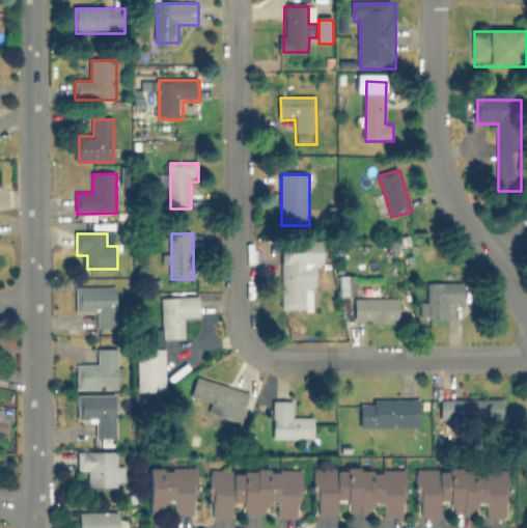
[(324,266),(324,243),(283,243),(283,311),(314,311),(314,266),(324,266)]
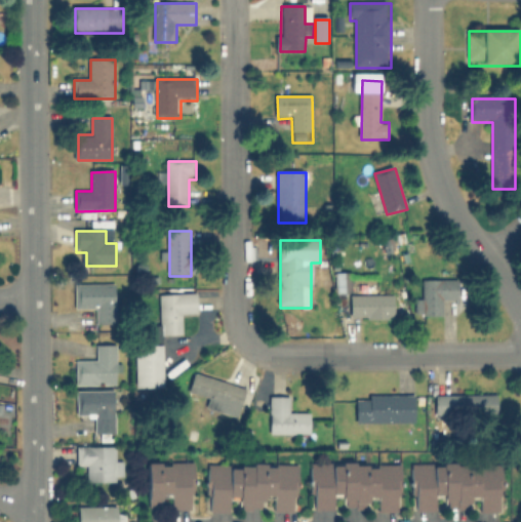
[(337,295),(354,294),(353,274),(337,275),(337,295)]
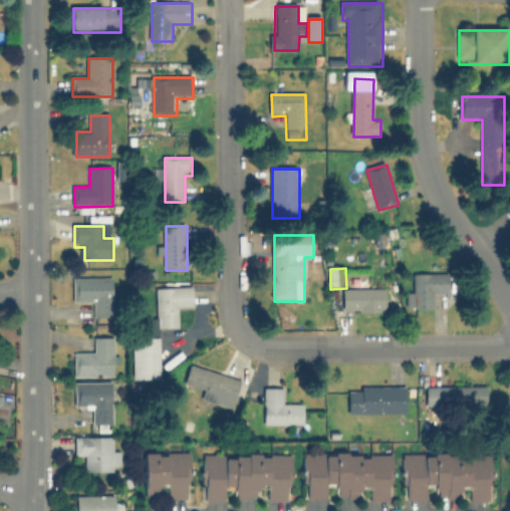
[(450,275),(414,275),(414,310),(436,310),(436,296),(450,296),(450,275)]
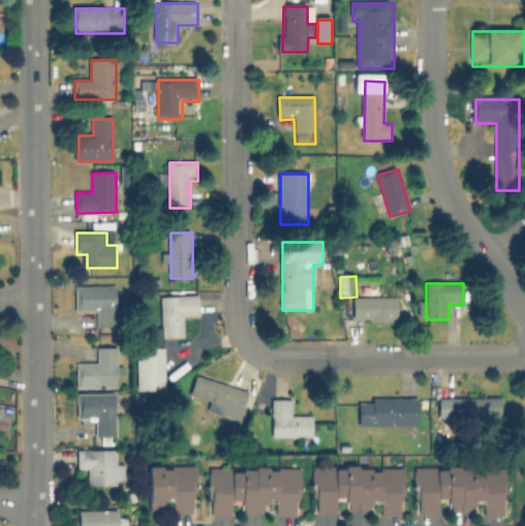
[(117,287),(79,287),(79,315),(96,315),(96,328),(117,328),(117,287)]
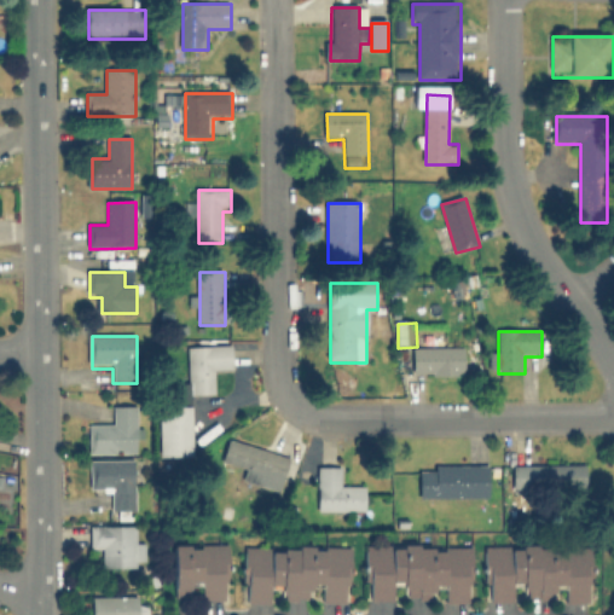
[(415,349),(415,377),(467,377),(467,349),(447,349),(447,340),(430,340),(430,349),(415,349)]
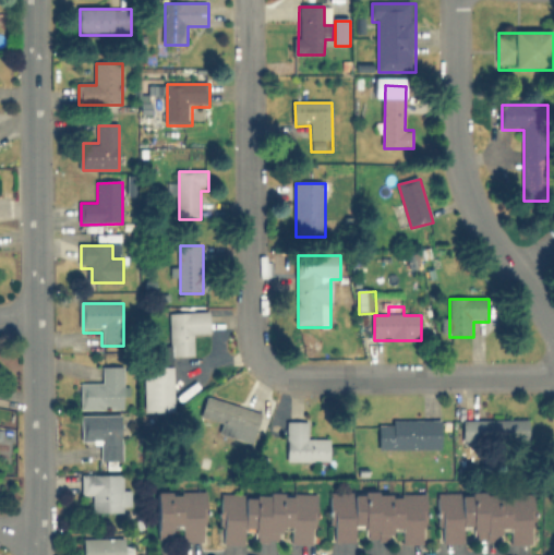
[(176,413),(176,358),(196,358),(196,335),(212,335),(212,314),(172,314),(172,348),(163,348),(163,369),(146,369),(146,414),(176,413)]
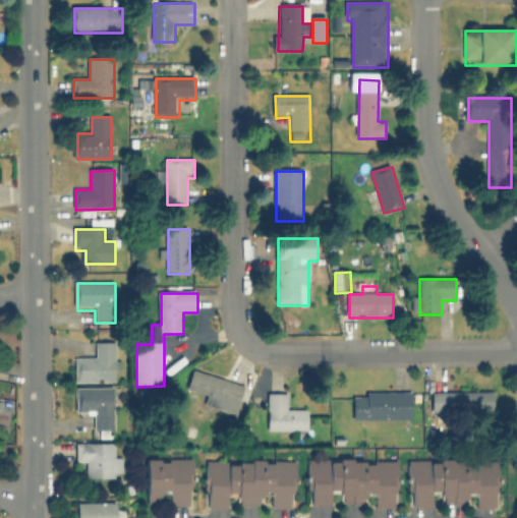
[(77,384),(118,384),(118,343),(98,343),(98,359),(77,359),(77,384)]
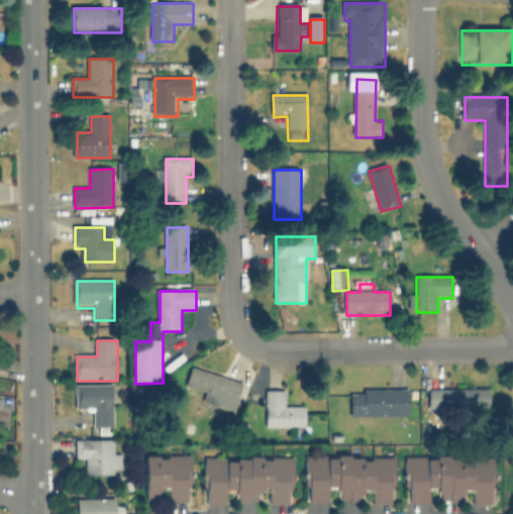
[(244,385),(194,368),(187,389),(206,395),(204,402),(235,412),(244,385)]
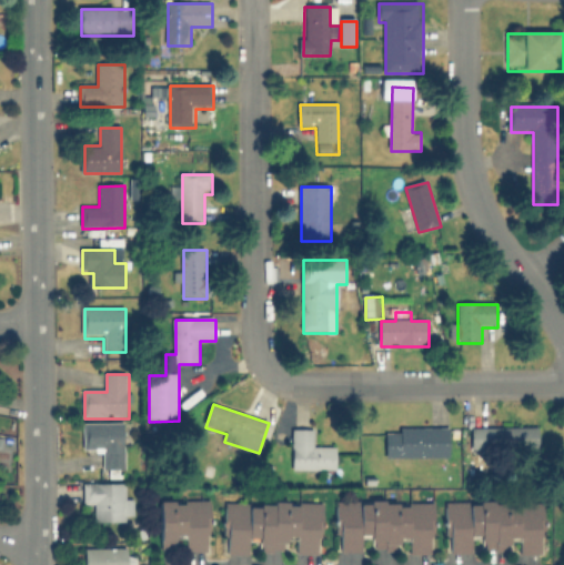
[(86,453),(107,453),(107,478),(126,478),(126,424),(86,424),(86,453)]
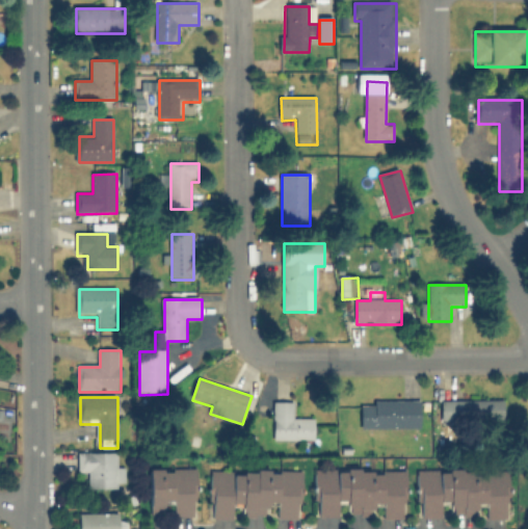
[(421,401),(363,401),(363,430),(421,430),(421,401)]
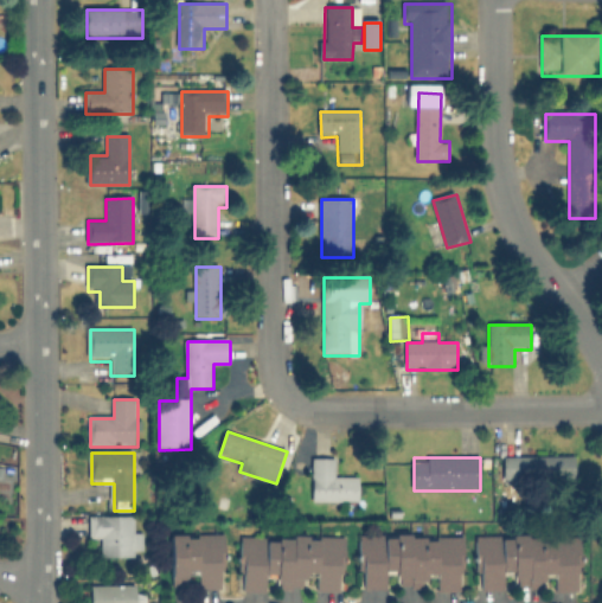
[(576,481),(576,457),(505,457),(505,481),(576,481)]
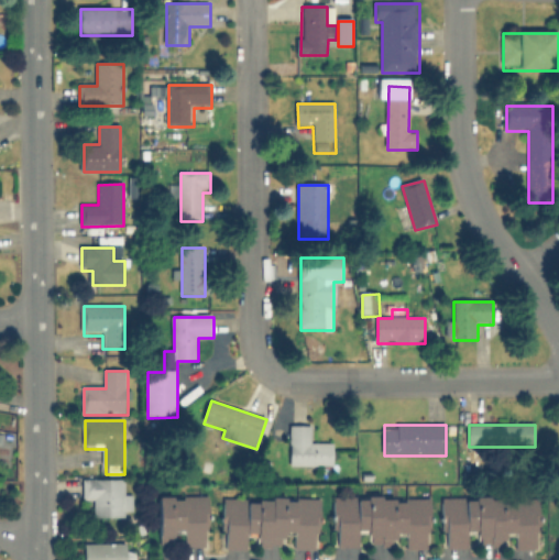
[(335,468),(335,443),(315,443),(315,427),(292,427),(292,468),(335,468)]
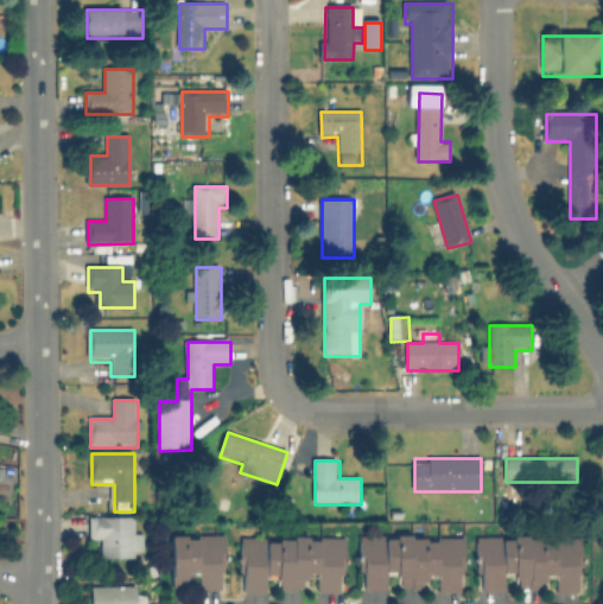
[(145,535),(137,535),(137,519),(91,519),(91,542),(105,542),(105,559),(145,559),(145,535)]
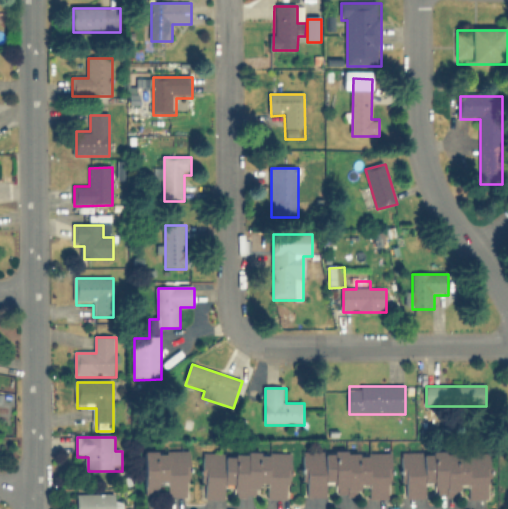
[(146,452),(147,497),(161,497),(161,489),(169,489),(169,498),(192,498),(192,451),(146,452)]
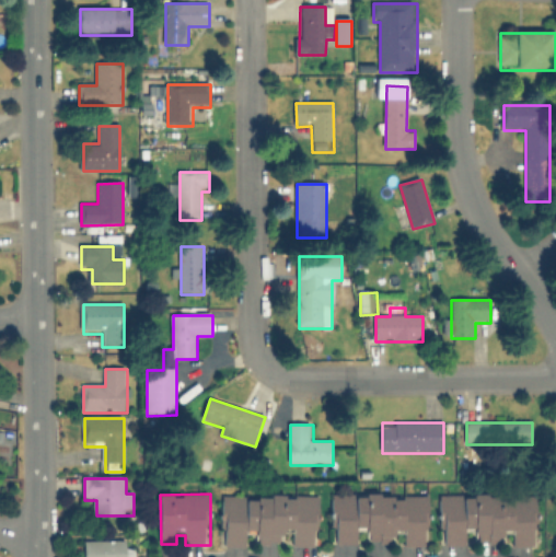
[(222,548),(253,549),(253,547),(285,547),(285,536),(293,537),(293,547),(320,548),(321,497),(223,495),(222,548)]
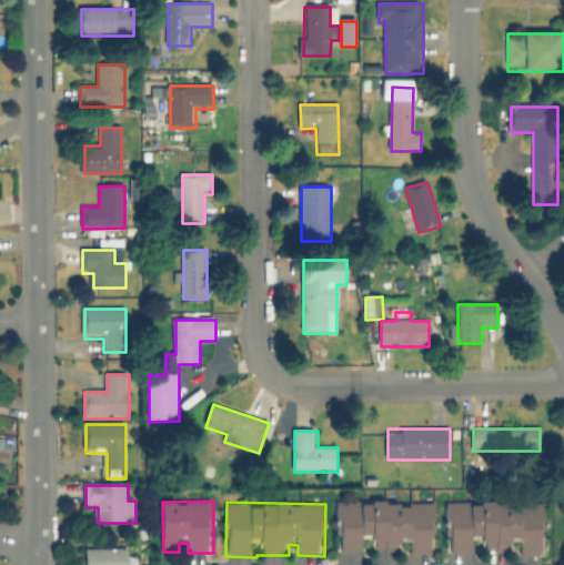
[(338,503),(338,555),(365,554),(365,542),(374,542),(374,554),(408,554),(408,555),(436,555),(435,502),(338,503)]
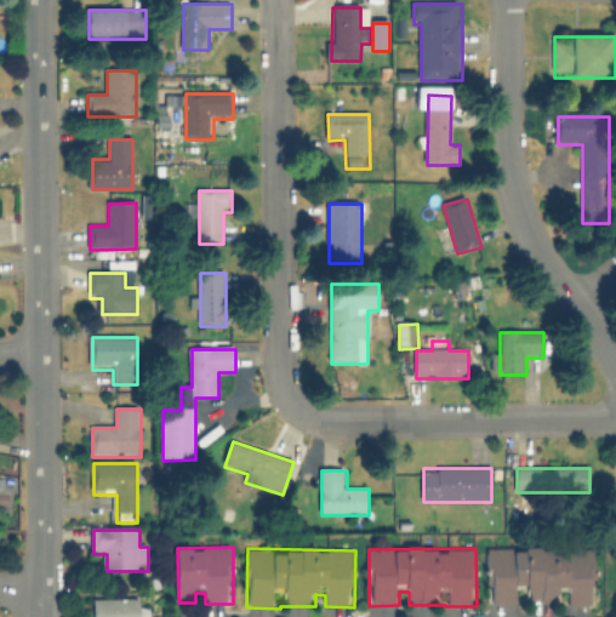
[(489,549),(489,605),(518,605),(518,593),(529,593),(529,605),(565,605),(565,606),(597,606),(597,549),(489,549)]
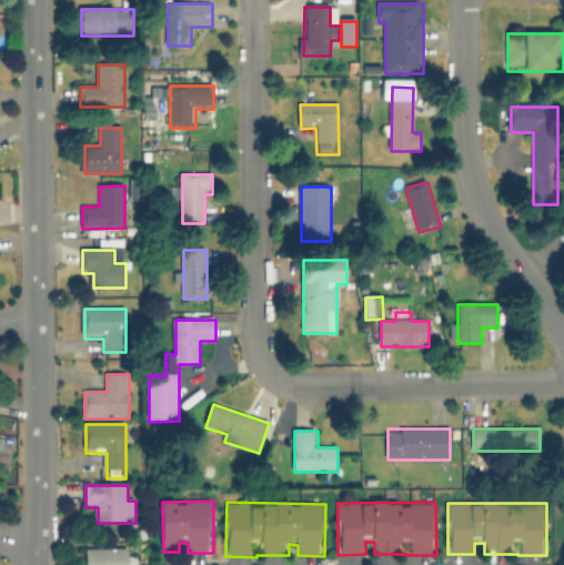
[(87,550),(87,564),(138,564),(138,561),(130,562),(130,548),(87,550)]
